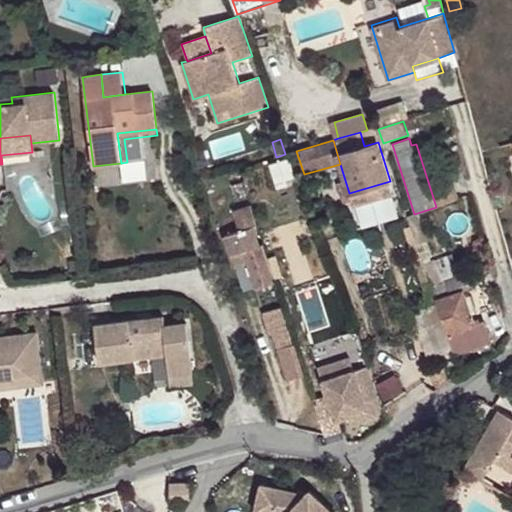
[(261,244),(255,226),(258,225),(251,205),(233,210),(239,230),(225,235),(231,254),(243,250),(247,263),(255,288),(275,282),(263,244),(261,244)]
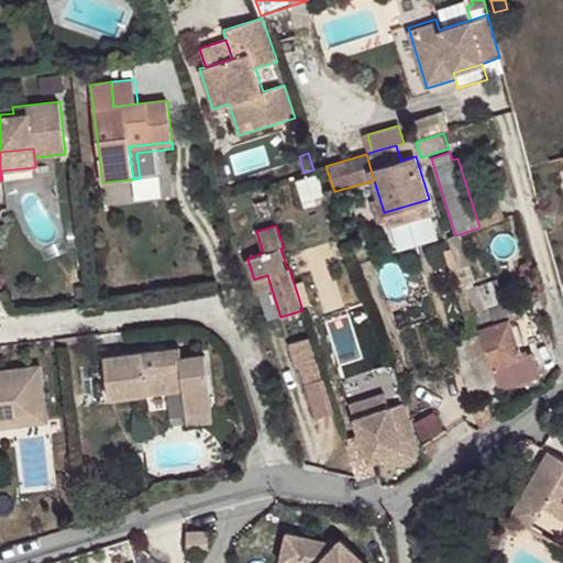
[(267,275),(254,279),(258,294),(272,289),(267,275)]
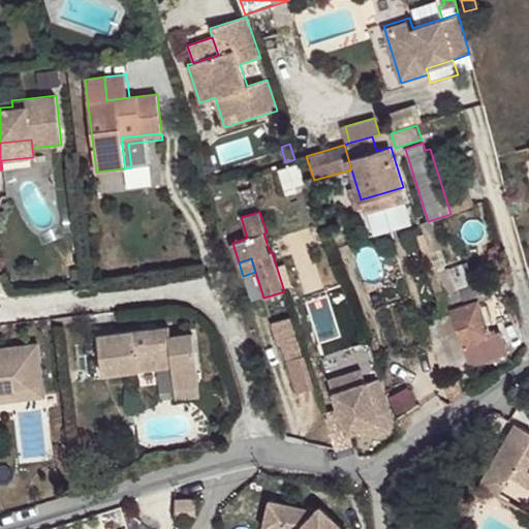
[(438,273),(470,367),(507,353),(499,332),(490,335),(478,301),(463,306),(449,269),(438,273)]
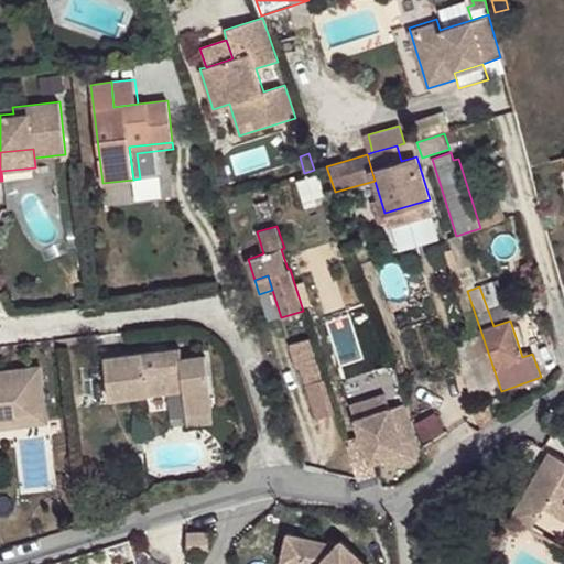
[(401,302),(387,300),(392,312),(410,304),(408,300),(401,302)]
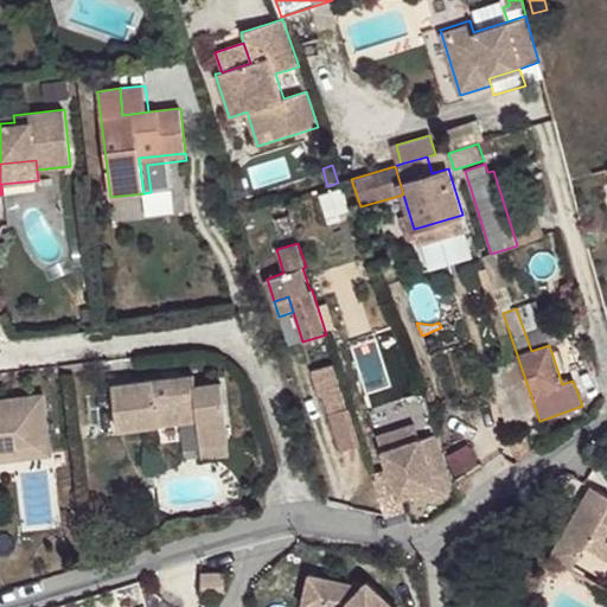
[(171,377),(112,384),(117,432),(198,421),(200,447),(229,443),(222,382),(196,385),(195,374),(179,376),(180,382),(171,383),(171,377)]
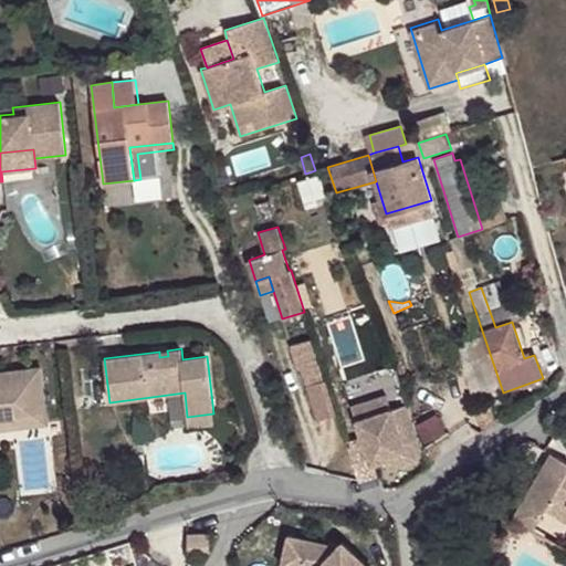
[(0,418),(46,412),(41,367),(0,371),(0,418)]
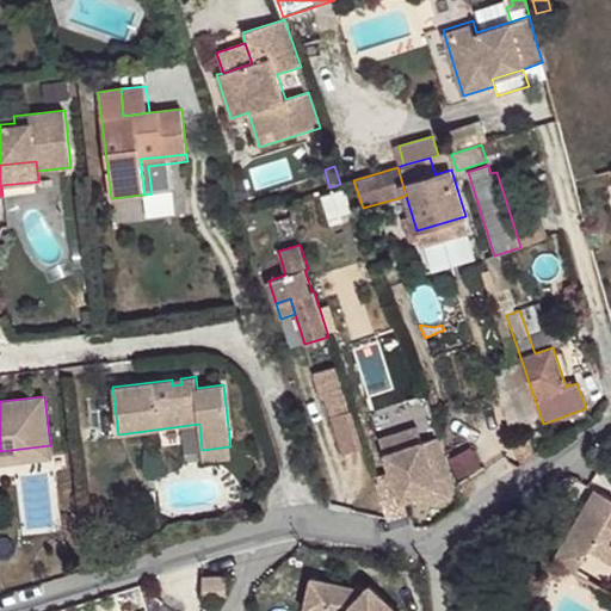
[(351,409),(332,415),(343,454),(363,448),(351,409)]
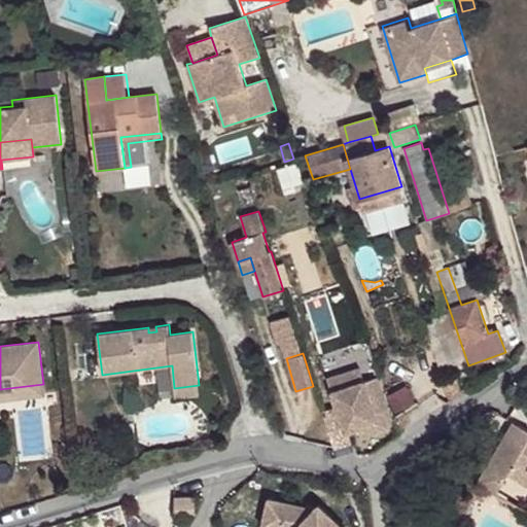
[(327,378),(332,390),(364,379),(360,366),(327,378)]
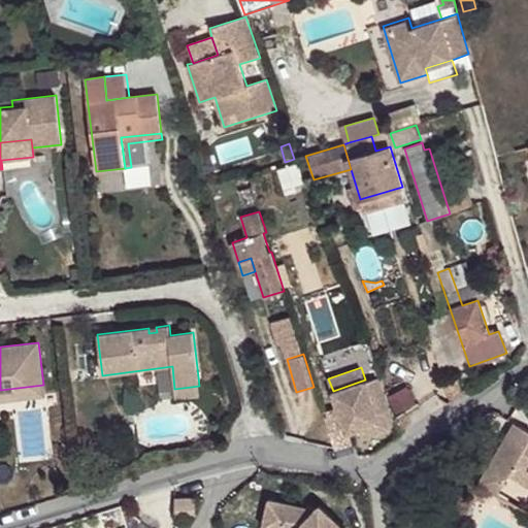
[(160,398),(172,397),(170,368),(158,369),(160,398)]
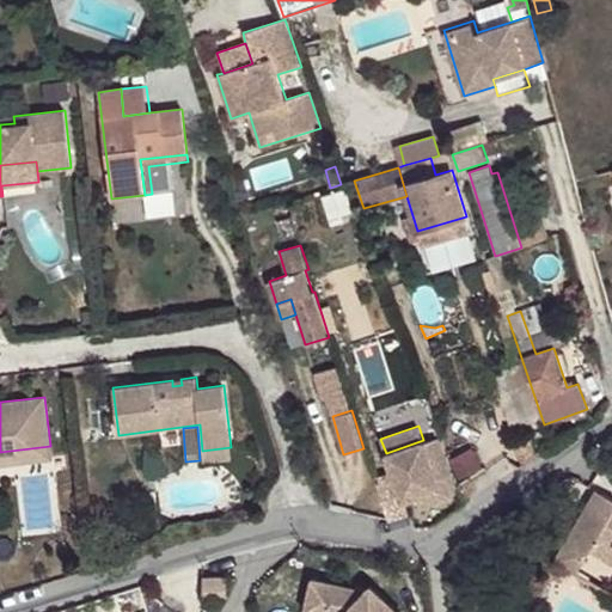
[(392,473),(374,479),(387,519),(409,513),(404,501),(417,496),(421,508),(452,497),(446,478),(454,475),(440,434),(423,440),(386,453),(392,473)]
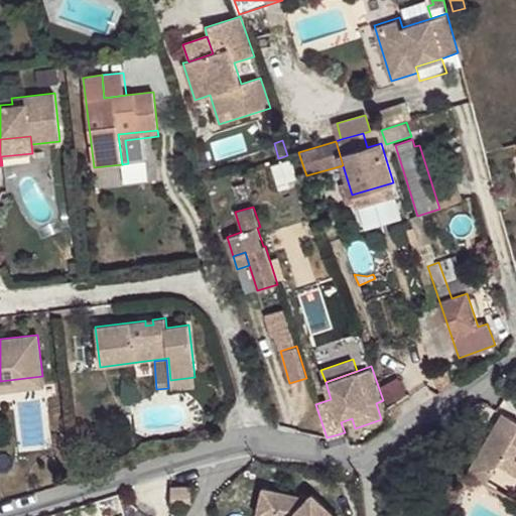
[(0,391),(43,386),(42,376),(0,381),(0,391)]
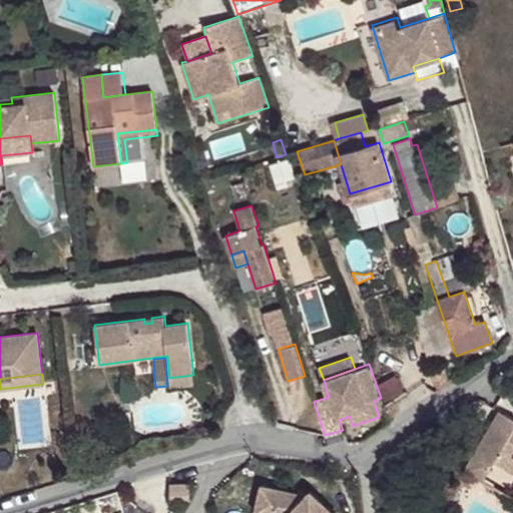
[(193,375),(169,378),(171,388),(194,385),(193,375)]
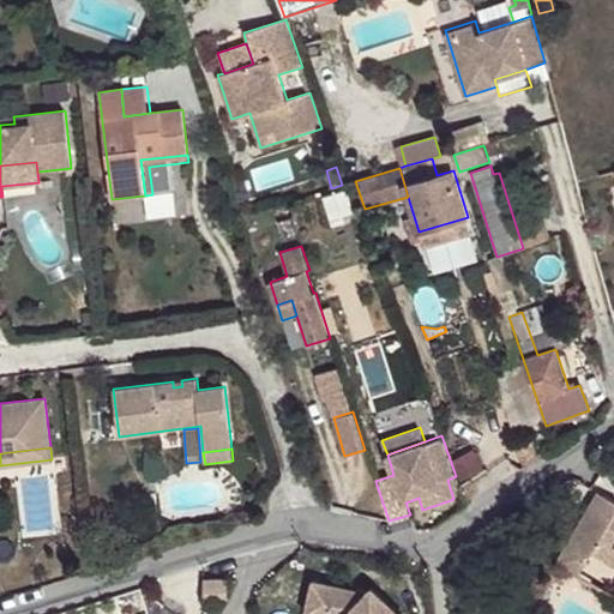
[(595,509),(602,494),(597,492),(589,505),(595,509)]
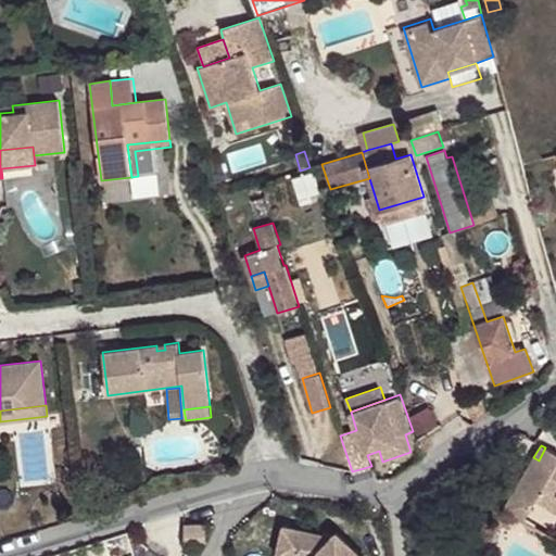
[(533,457),(512,494),(532,507),(536,500),(555,510),(555,454),(545,447),(539,460),(533,457)]
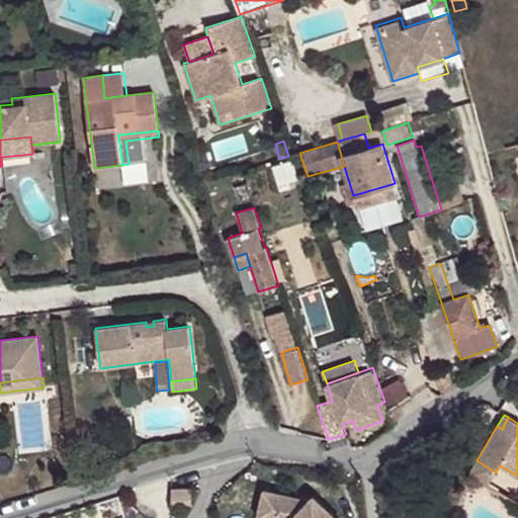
[(488,485),(496,472),(477,460),(469,473),(488,485)]
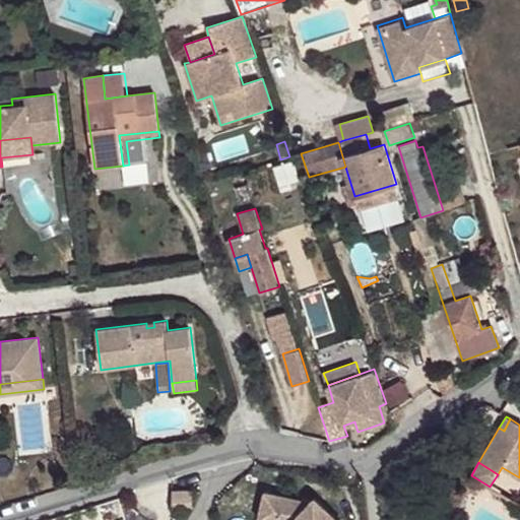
[(173,491),(173,510),(193,509),(192,491),(173,491)]
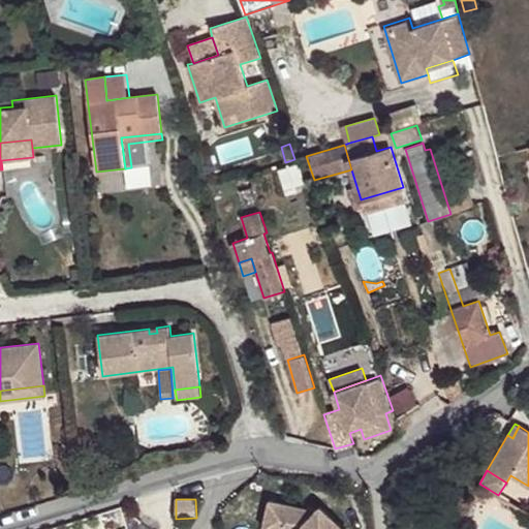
[(270,500),(262,528),(343,528),(320,506),(316,511),(270,500)]
